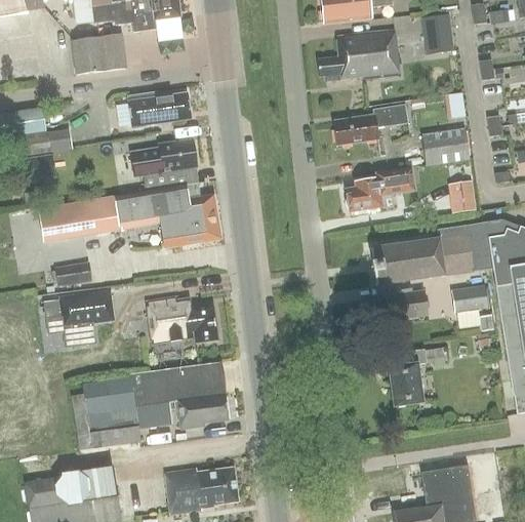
[(25,0),(27,8),(43,6),(42,0),(25,0)]
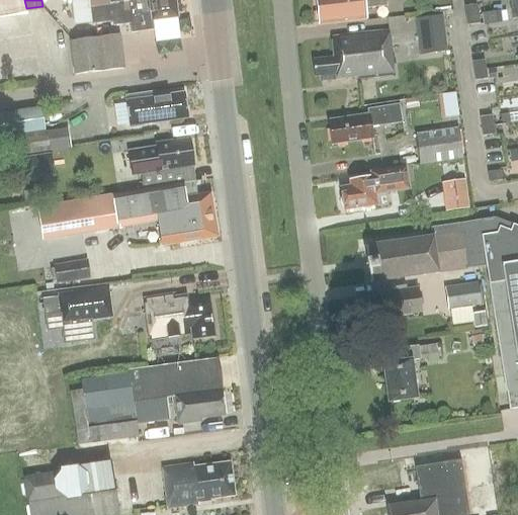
[(153,18),(178,15),(176,0),(89,0),(92,22),(112,19),(113,23),(131,21),(132,30),(154,27),(153,18)]
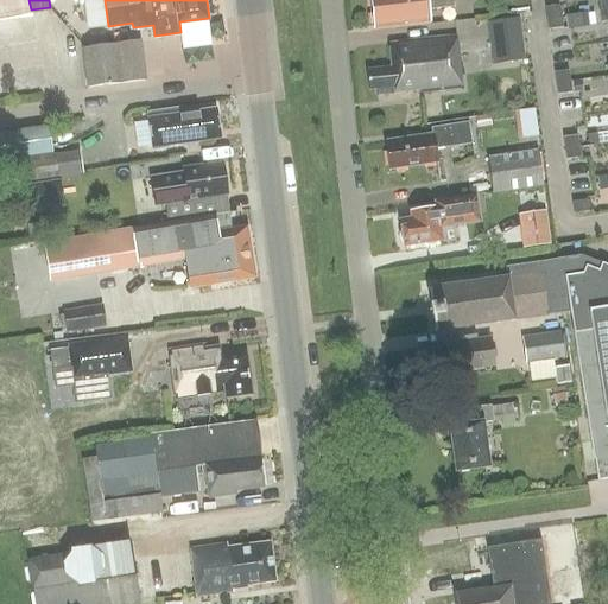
[(430,7),(454,5),(453,0),(371,0),(374,24),(431,18),(430,7)]
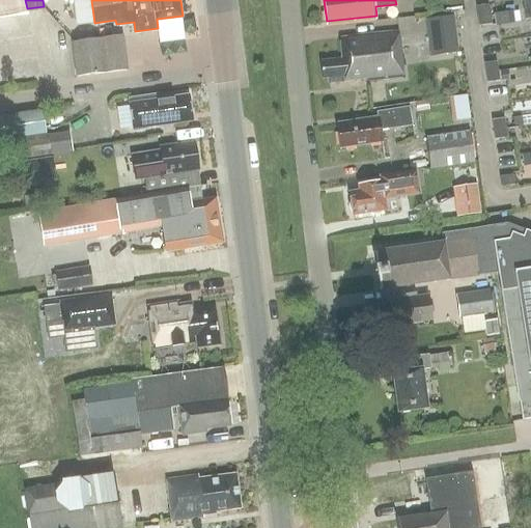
[(478,14),(491,11),(488,2),(476,3),(478,14)]
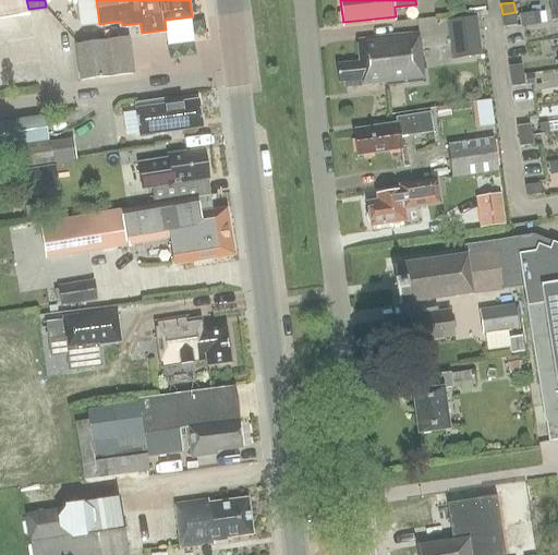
[(519,12),(521,23),(547,20),(545,9),(519,12)]
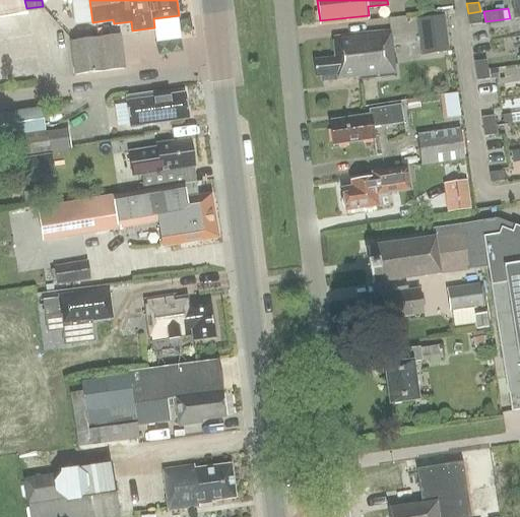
[(468,13),(469,22),(481,21),(480,11),(468,13)]
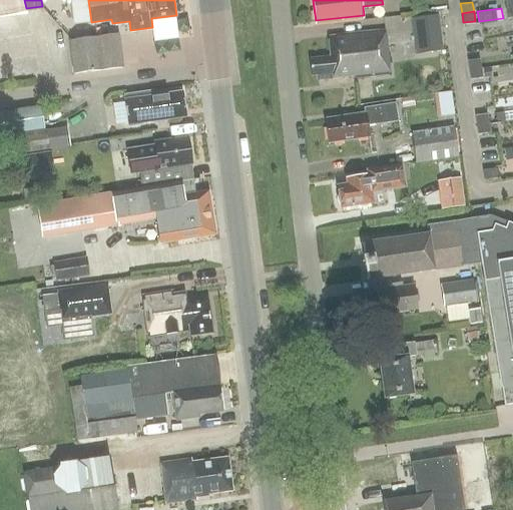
[(411,15),(416,52),(443,48),(438,12),(411,15)]
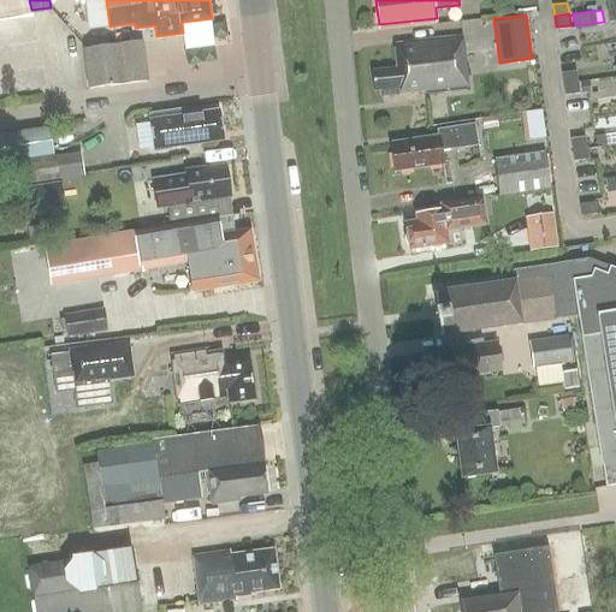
[(427,91),(468,87),(462,34),(395,41),(397,66),(372,69),(374,88),(381,88),(383,94),(426,88),(427,91)]
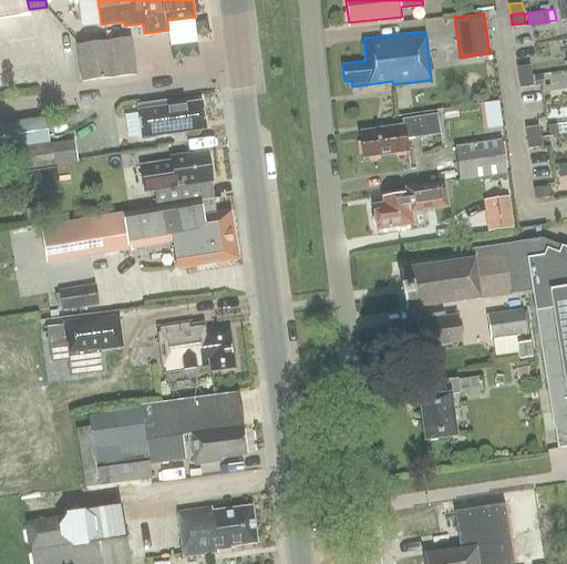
[(136,73),(132,36),(76,42),(81,80),(136,73)]
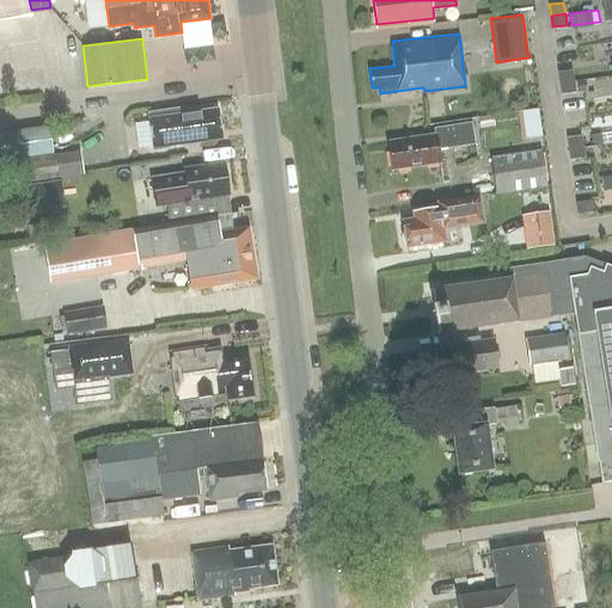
[(560,80),(574,79),(573,67),(558,69),(560,80)]
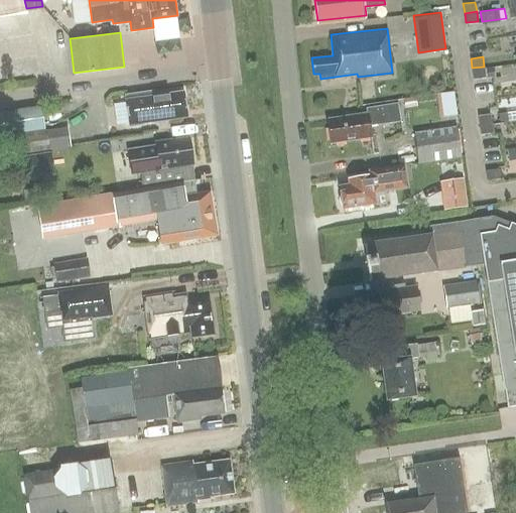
[(494,66),(485,67),(486,76),(496,75),(494,66)]
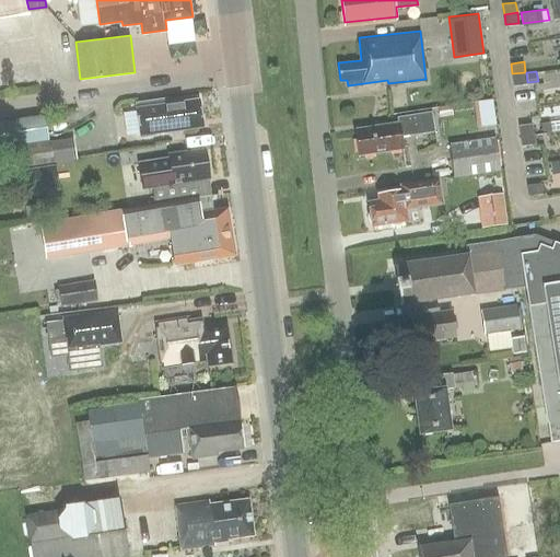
[(525,72),(512,73),(514,84),(527,82),(525,72)]
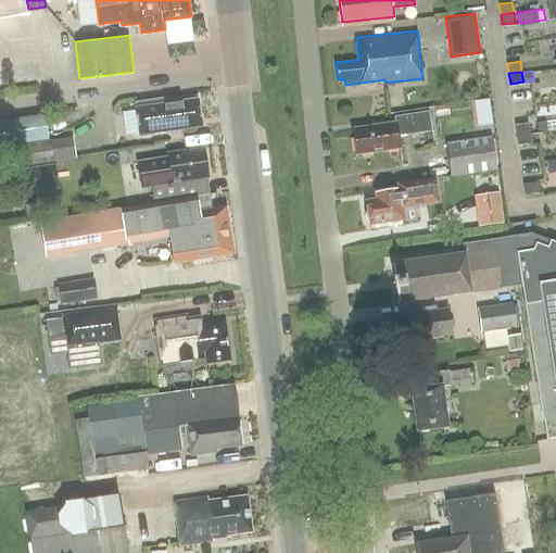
[(153,132),(165,129),(171,134),(179,133),(181,127),(201,124),(198,98),(165,102),(164,97),(136,101),(140,134),(153,132)]
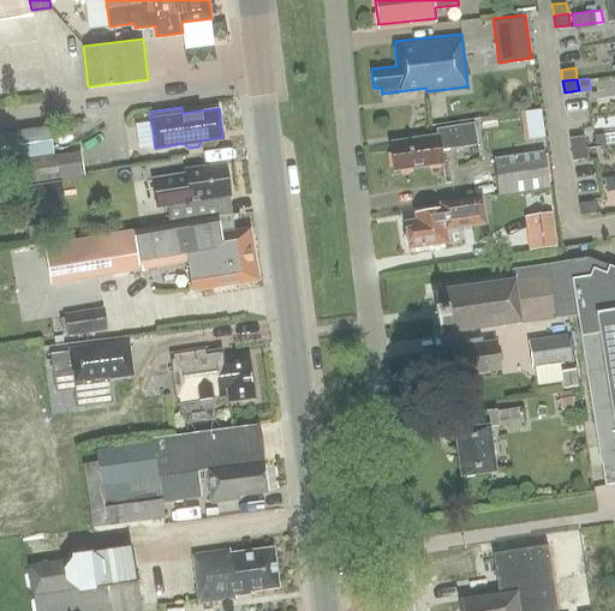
[(441,149),(478,143),(475,121),(436,126),(437,133),(390,141),(395,168),(443,162),(441,149)]
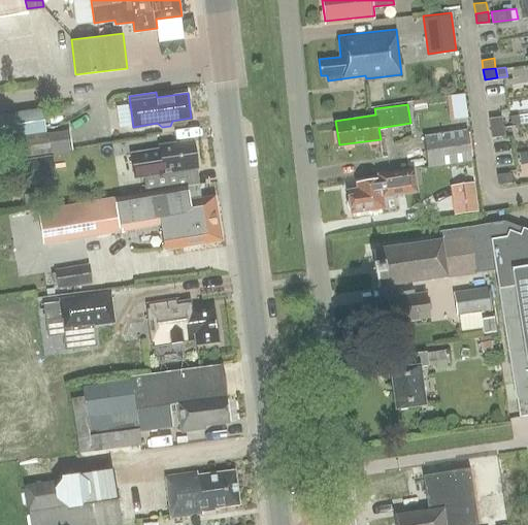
[(41,105),(0,110),(0,119),(2,135),(45,129),(41,105)]
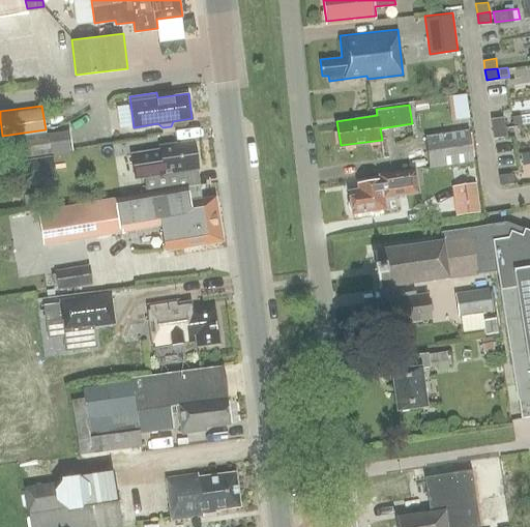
[(491,117),(493,126),(505,125),(503,115),(491,117)]
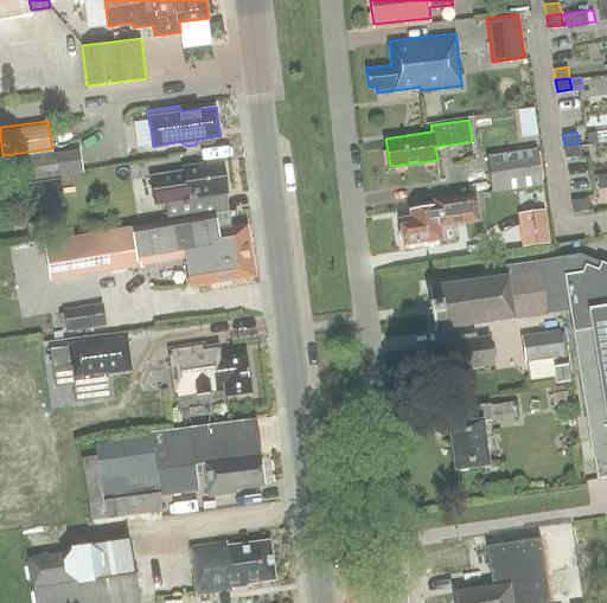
[(580,154),(579,143),(564,145),(566,156),(580,154)]
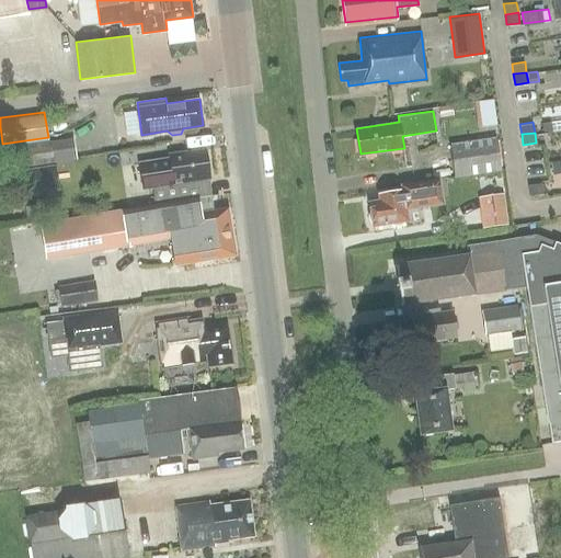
[(73,136),(20,144),(23,166),(77,158),(73,136)]
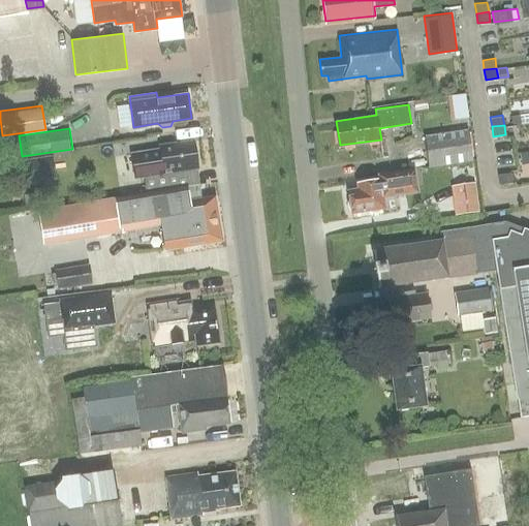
[(468,128),(424,134),(429,166),(472,159),(468,128)]
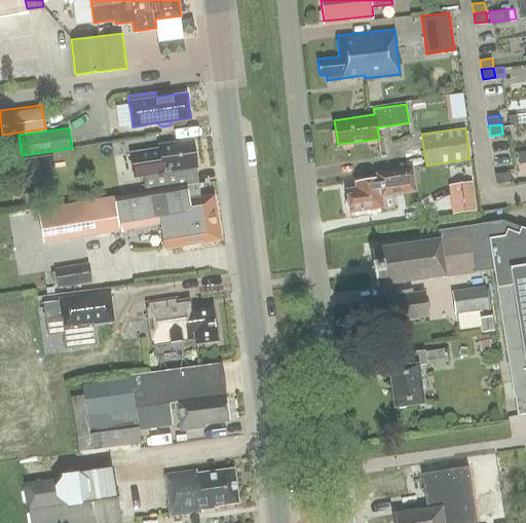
[(134,177),(144,175),(146,190),(196,181),(194,166),(197,166),(193,139),(159,143),(160,151),(150,152),(149,149),(129,152),(134,177)]
